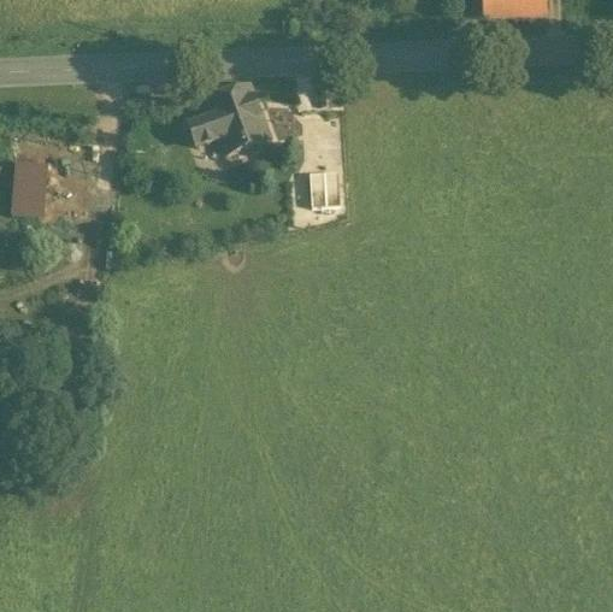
[(479,0),(481,19),(544,17),(543,0),(479,0)]
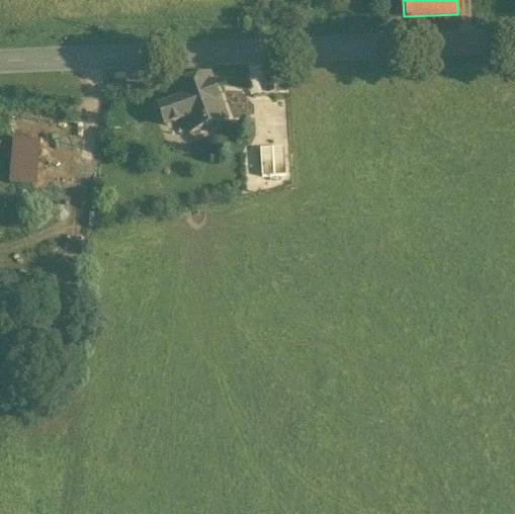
[(224,117),(207,72),(171,85),(173,91),(174,90),(177,99),(176,99),(188,131),(224,117)]
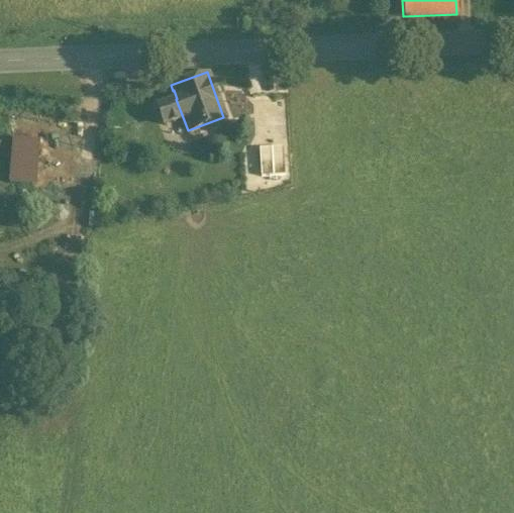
[(250,117),(273,115),(272,92),(248,93),(250,117)]
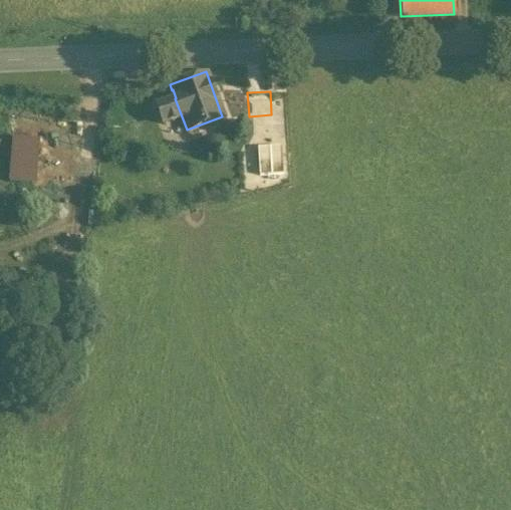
[(42,139),(54,139),(55,132),(82,133),(82,118),(43,116),(42,139)]
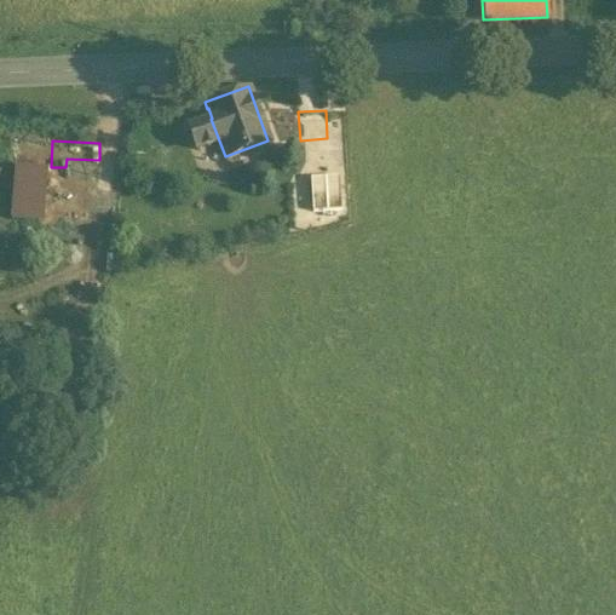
[(15,162),(15,218),(49,218),(49,164),(15,162)]
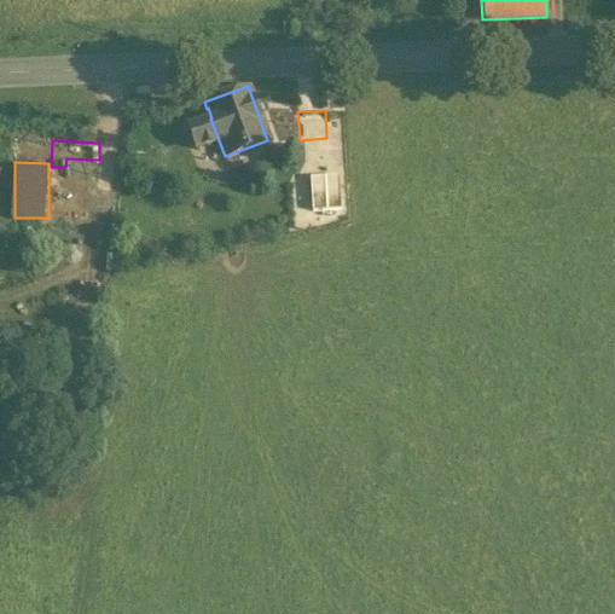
[(311,173),(312,207),(343,204),(341,172),(311,173)]
